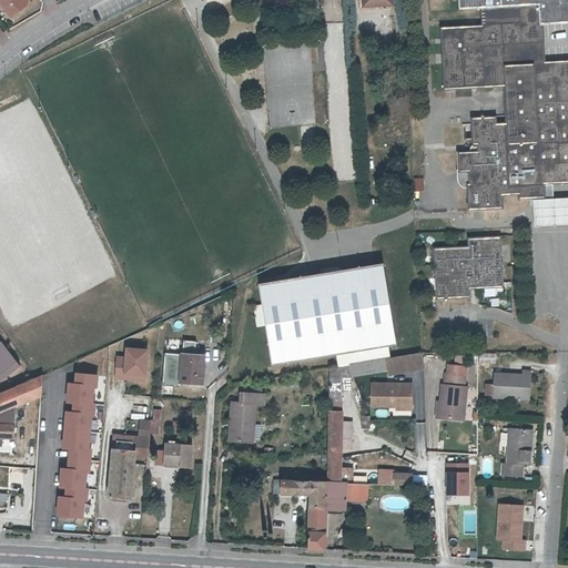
[(0,0),(0,4),(9,18),(26,7),(27,0),(0,0)]
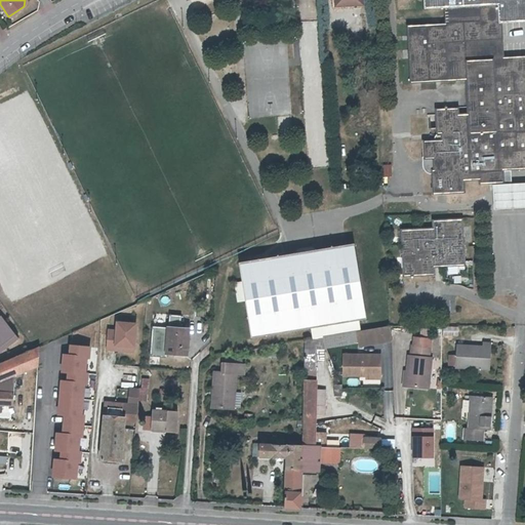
[(524,0),(423,0),(425,7),(481,4),(482,21),(407,24),(410,81),(466,78),(468,111),(459,111),(459,105),(436,106),(437,132),(441,132),(441,137),(422,138),(423,157),(433,157),(433,167),(431,167),(433,193),(466,191),(465,178),(479,178),(479,183),(505,182),(503,168),(524,167),(524,53),(503,54),(501,23),(524,21),(524,0)]
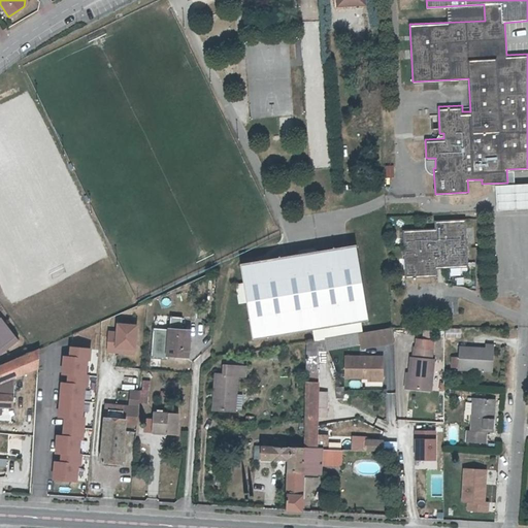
[(385,164),(385,176),(393,177),(393,165),(385,164)]
